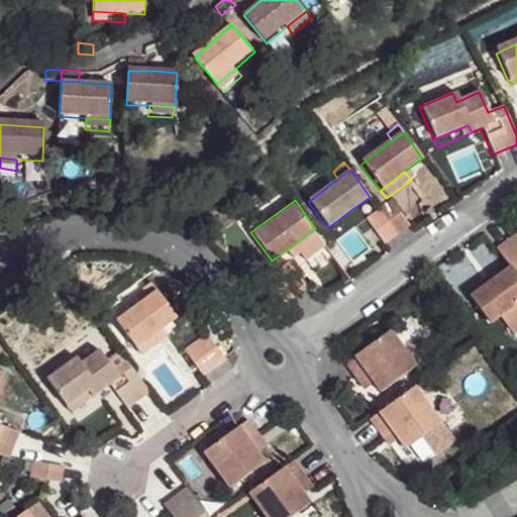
[(379,208),(396,232),(407,222),(389,200),(379,208)]
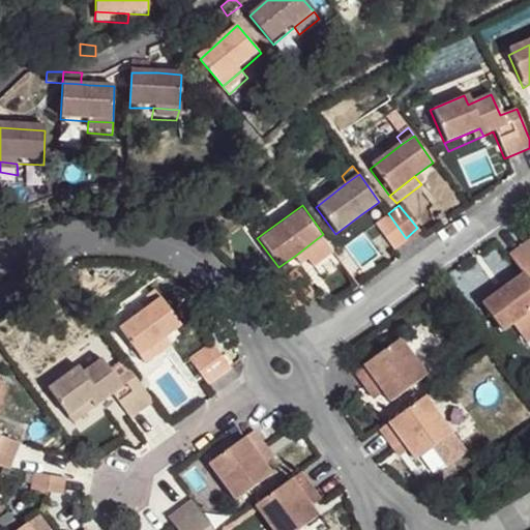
[(375,224),(392,247),(406,238),(388,213),(375,224)]
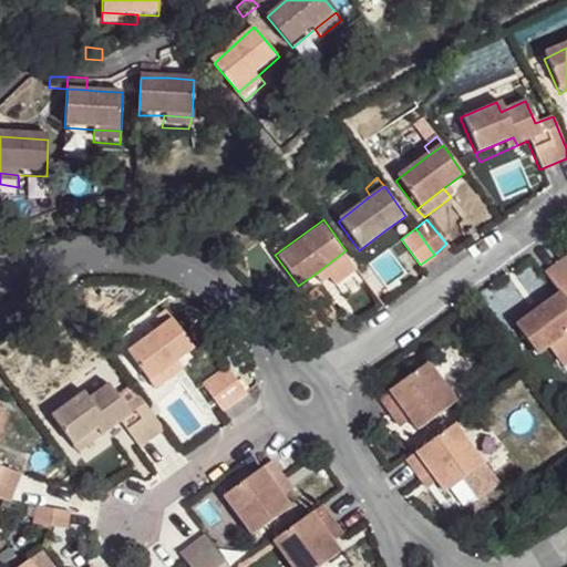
[(387,229),(359,250),(367,261),(394,240),(387,229)]
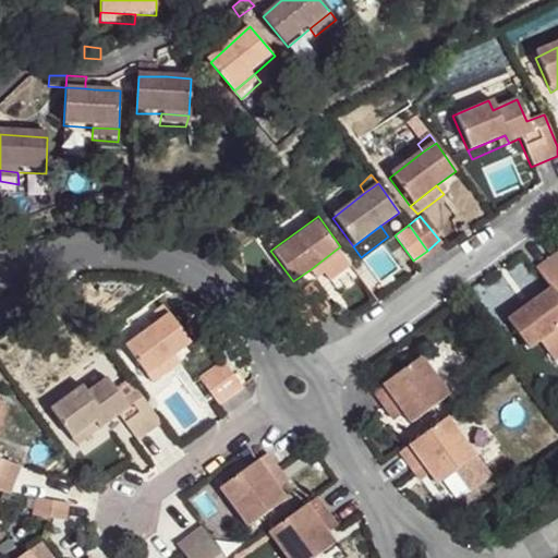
[(270,251),(279,244),(274,237),(263,243),(270,251)]
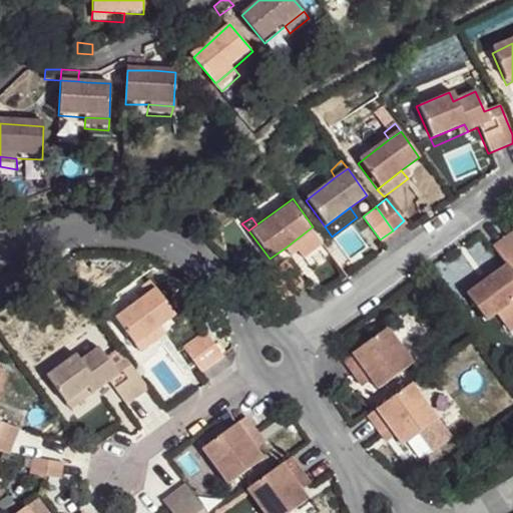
[(286,247),(293,259),(319,236),(313,226),(286,247)]
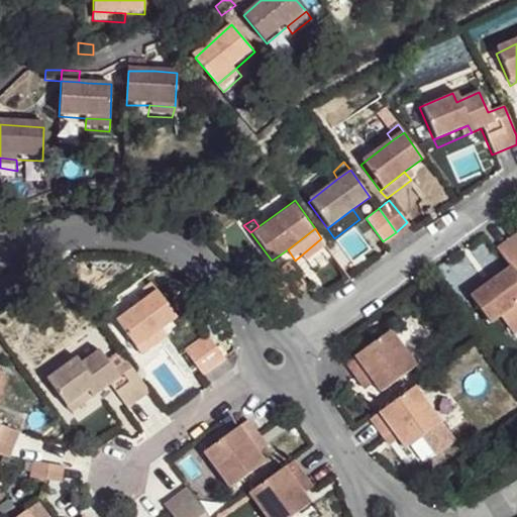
[(510,267),(469,297),(489,324),(502,317),(513,333),(516,330),(516,231),(496,246),(510,267)]
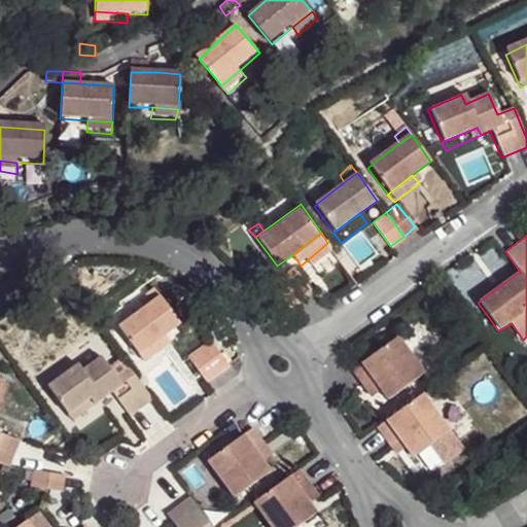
[(160,293),(149,301),(154,308),(164,301),(160,293)]
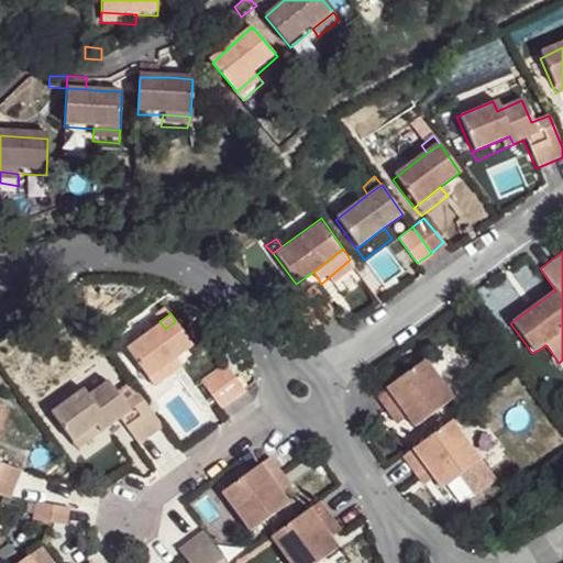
[(165,329),(130,355),(151,385),(179,364),(196,352),(175,321),(165,329)]
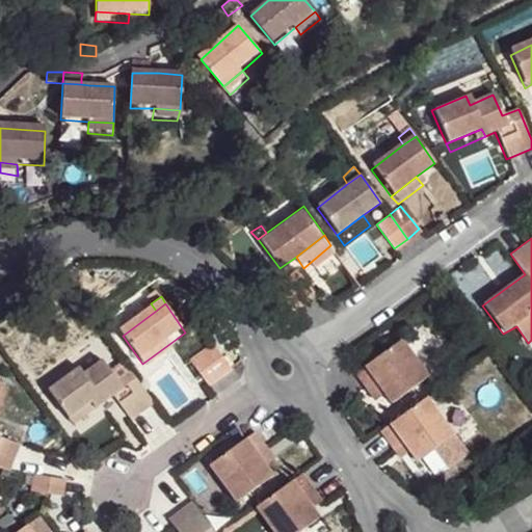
[(408,331),(362,365),(376,382),(387,376),(392,386),(399,395),(436,369),(408,331)]
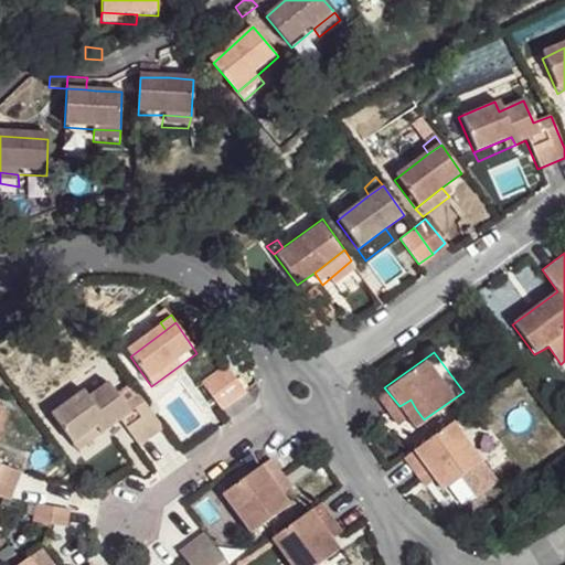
[(180,365),(151,386),(158,394),(187,375),(180,365)]
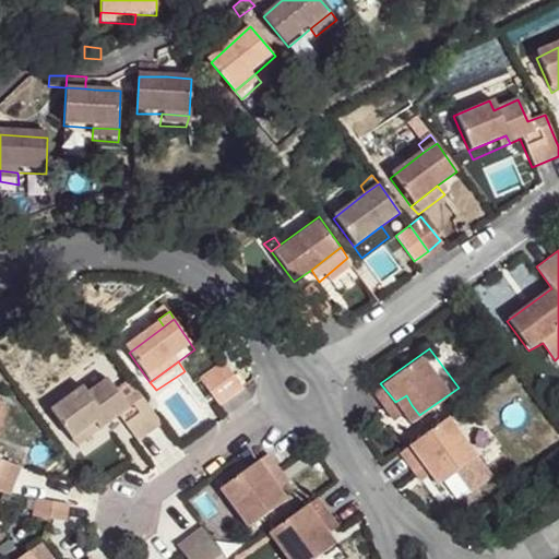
[(224,361),(200,378),(218,404),(242,387),(224,361)]
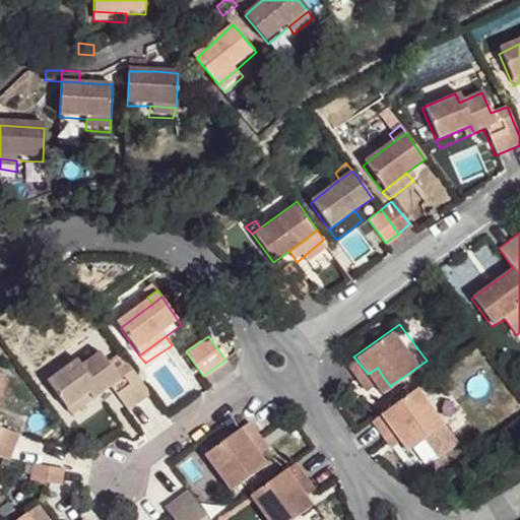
[(153,395),(130,363),(114,373),(102,355),(83,368),(78,360),(48,382),(66,409),(95,389),(101,396),(110,391),(128,413),(153,395)]
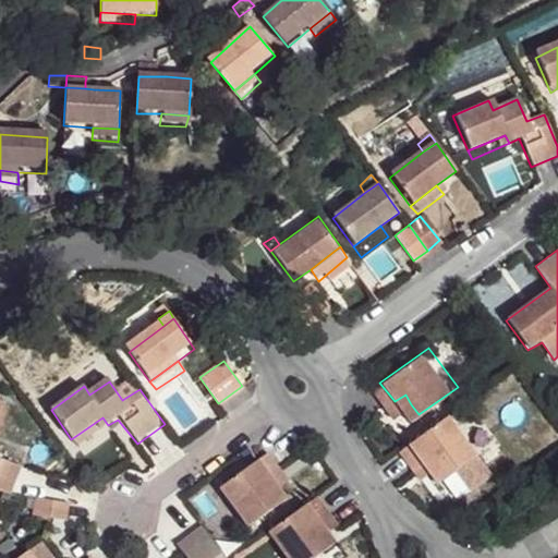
[(405,395),(395,401),(400,408),(411,404),(405,395)]
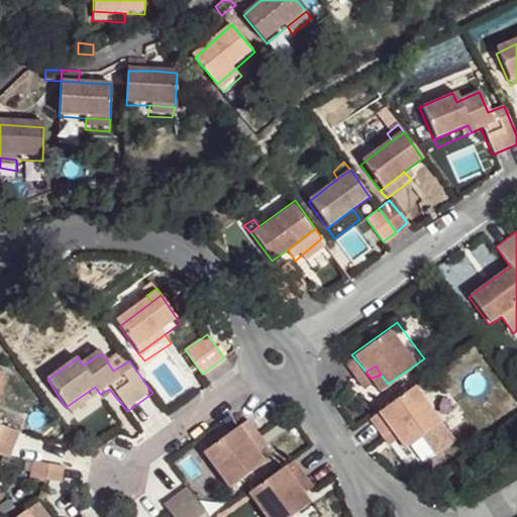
[(402,447),(438,422),(411,384),(366,418),(379,435),(388,428),(394,437),(402,447)]
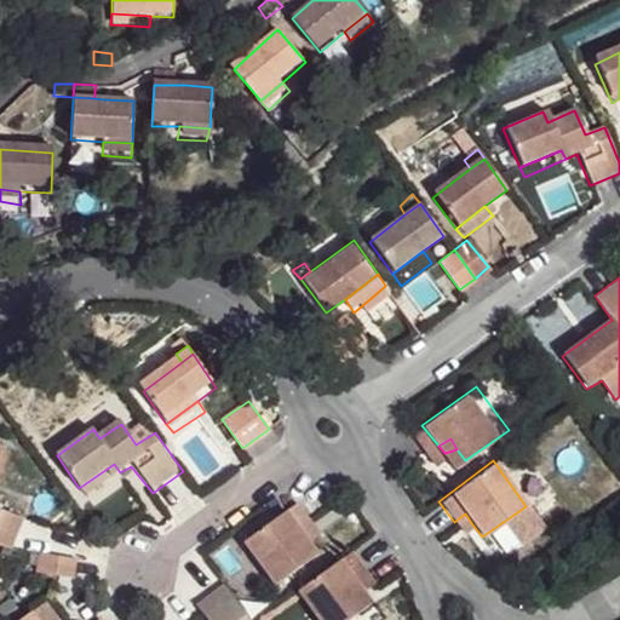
[(114,464),(79,488),(85,495),(120,472),(114,464)]
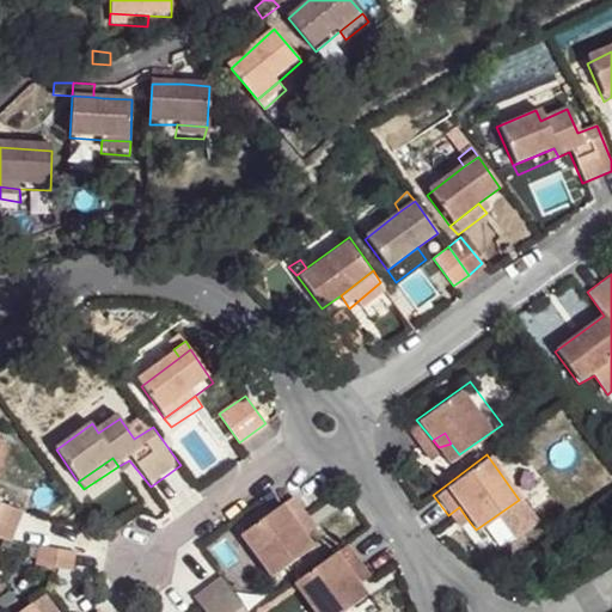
[(294,495),(243,533),(271,576),(314,548),(307,537),(300,526),(310,519),(294,495)]
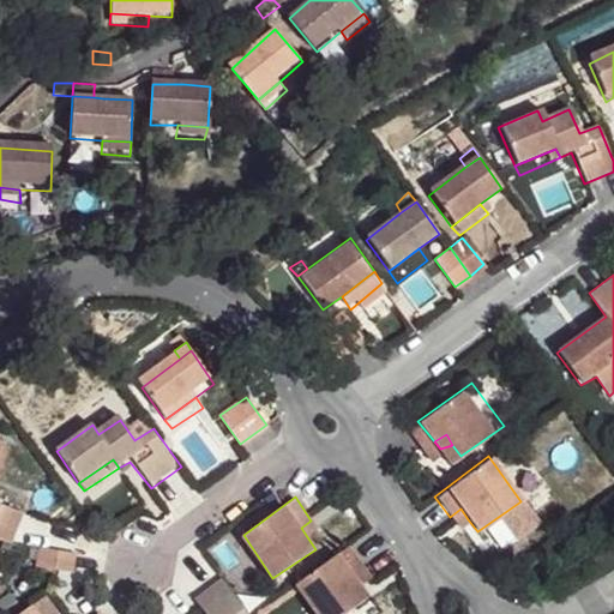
[(0,537),(14,542),(20,517),(0,509),(0,537)]
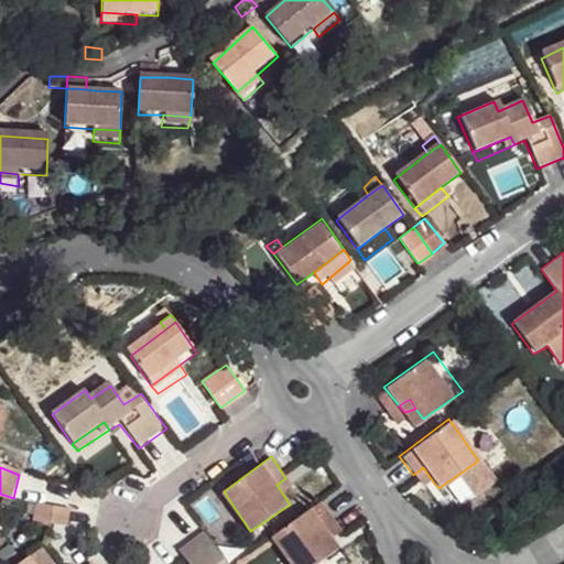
[(413,475),(419,484),(430,477),(423,467),(413,475)]
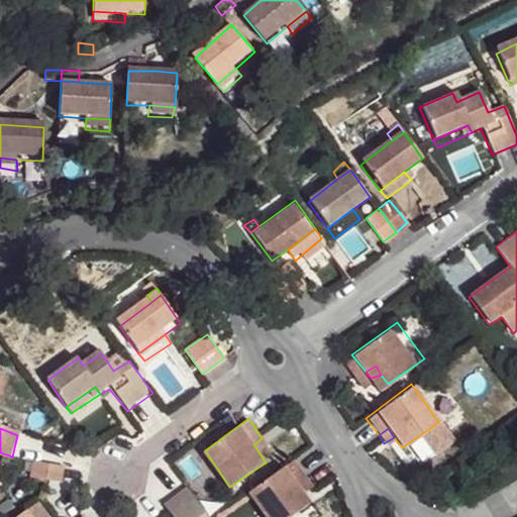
[(260,453),(269,448),(262,438),(253,444),(260,453)]
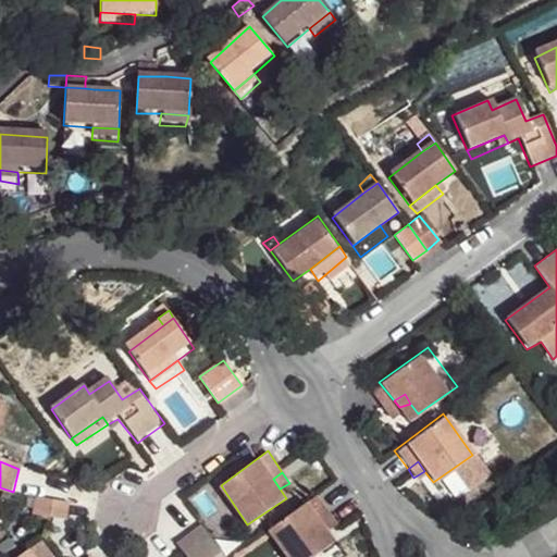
[(34,514),(65,520),(70,502),(38,496),(34,514)]
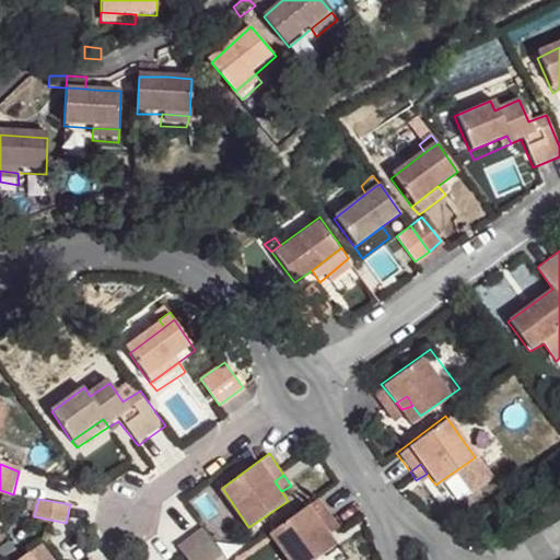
[(323,527),(331,521),(318,500),(269,533),(288,559),(316,559),(335,547),(328,536),(323,527)]
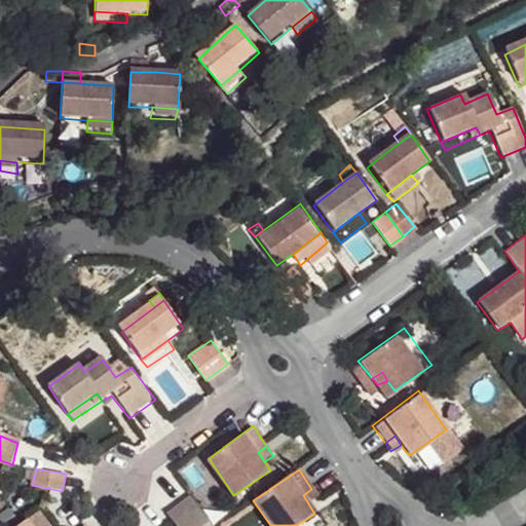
[(311,489),(303,495),(308,503),(316,496),(311,489)]
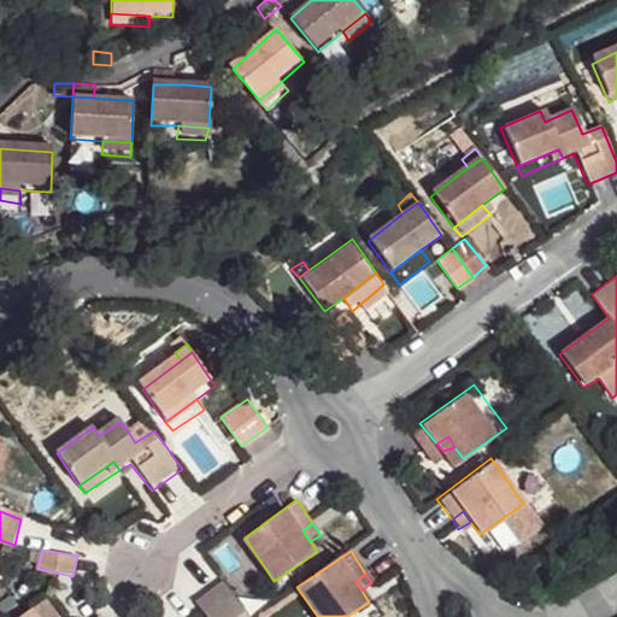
[(250,616),(224,580),(197,599),(207,616),(250,616)]
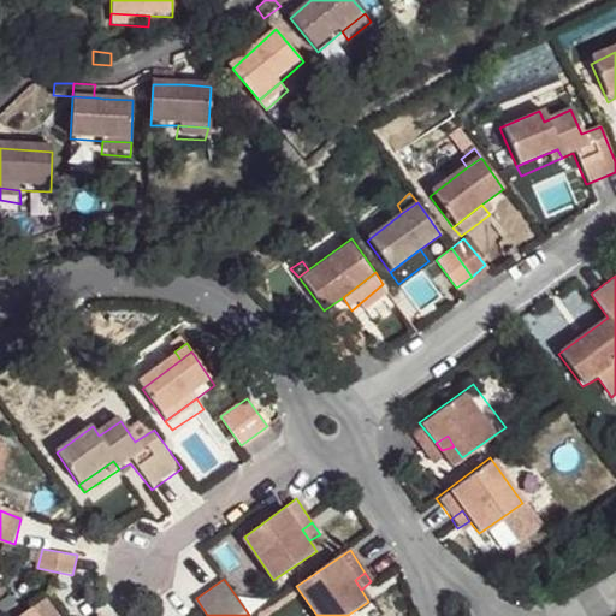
[(31,608),(37,615),(49,615),(40,600),(31,608)]
